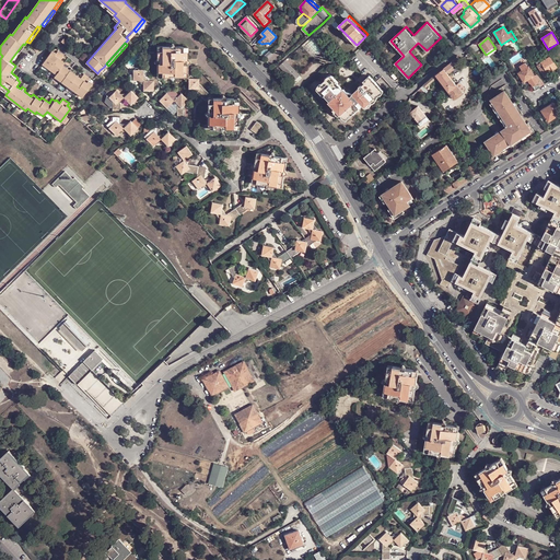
[(25,45),(24,45),(23,44),(12,58),(14,60),(25,45)]
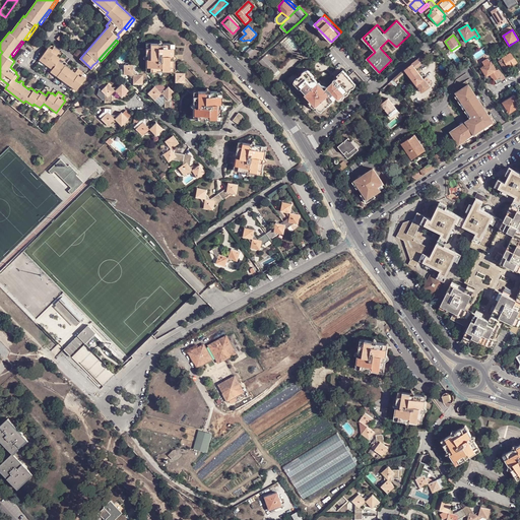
[(172,67),(176,67),(176,60),(179,57),(176,54),(176,48),(171,48),(171,43),(165,43),(163,41),(158,43),(151,43),(151,47),(147,48),(147,54),(144,57),(147,59),(147,67),(151,67),(151,71),(158,71),(160,74),(164,71),(171,72),(172,67)]
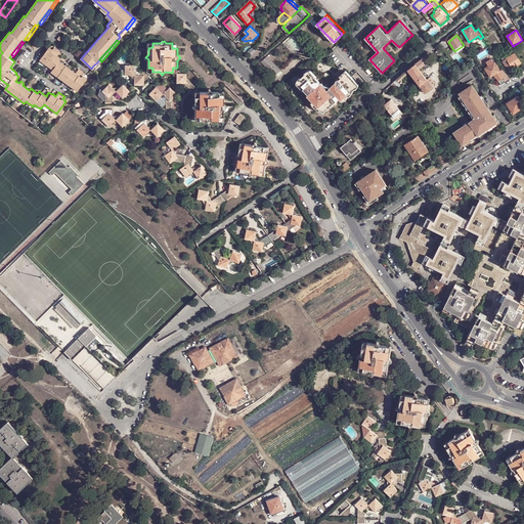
[(62,56),(50,47),(40,60),(51,69),(62,56)]
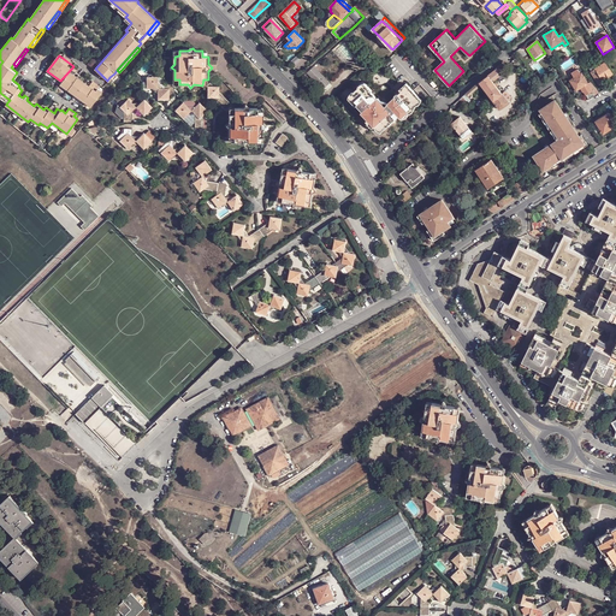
[(603,81),(614,73),(606,63),(596,69),(603,81)]
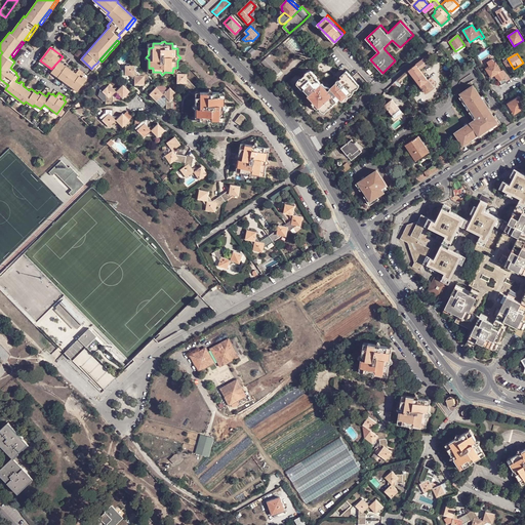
[(268,54),(263,59),(275,74),(281,69),(268,54)]
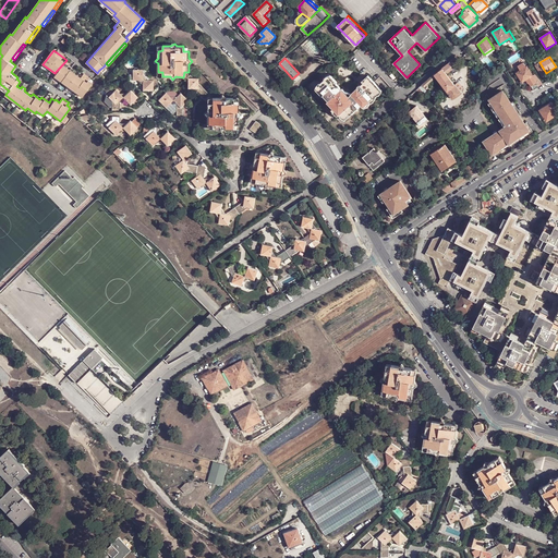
[(450,63),(443,70),(446,73),(447,73),(455,69),(453,68),(453,67),(453,65),(451,62),(450,63)]
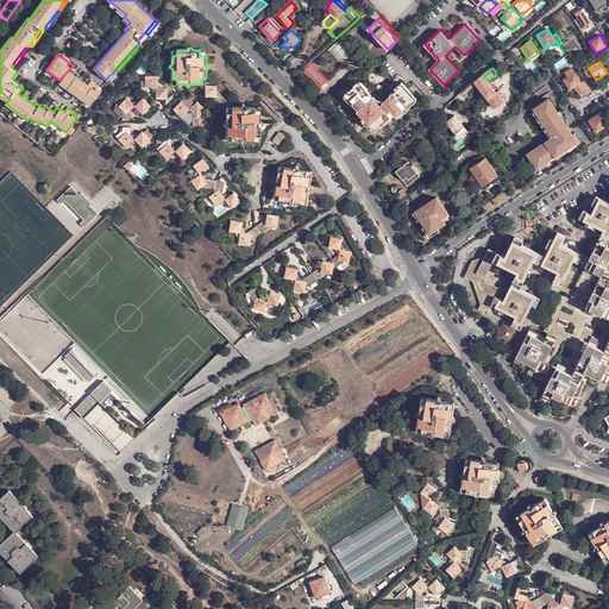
[(590,82),(596,80),(589,68),(588,69),(584,71),(590,82)]
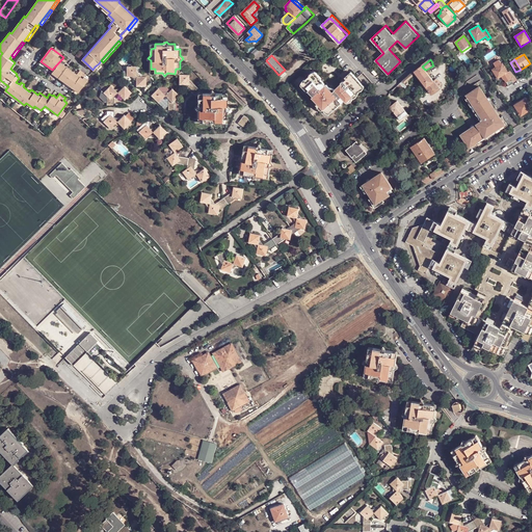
[(501,64),(499,60),(494,63),(496,68),(493,70),(498,78),(502,76),(504,80),(505,80),(509,86),(514,83),(507,73),(508,72),(503,63),(501,64)]
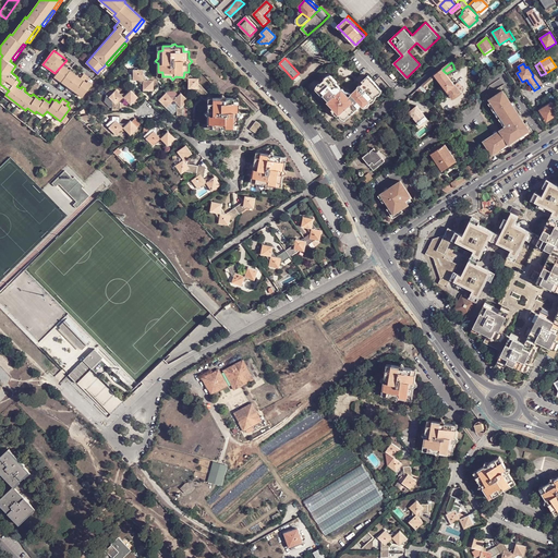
[(83,96),(92,83),(62,64),(53,76),(83,96)]
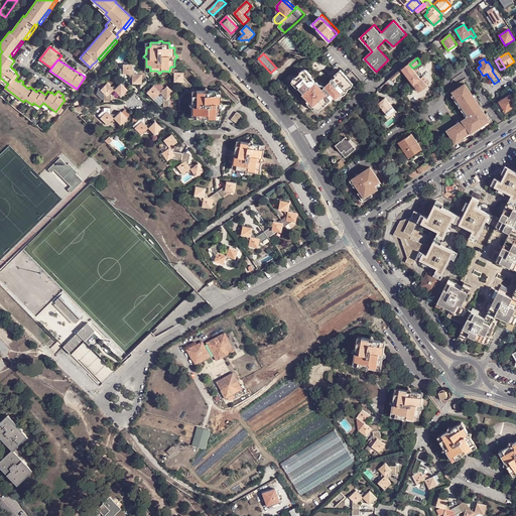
[(130,74),(133,79),(133,84),(142,84),(143,79),(147,75),(143,70),(138,74),(134,69),(134,65),(124,65),(124,74),(130,74)]
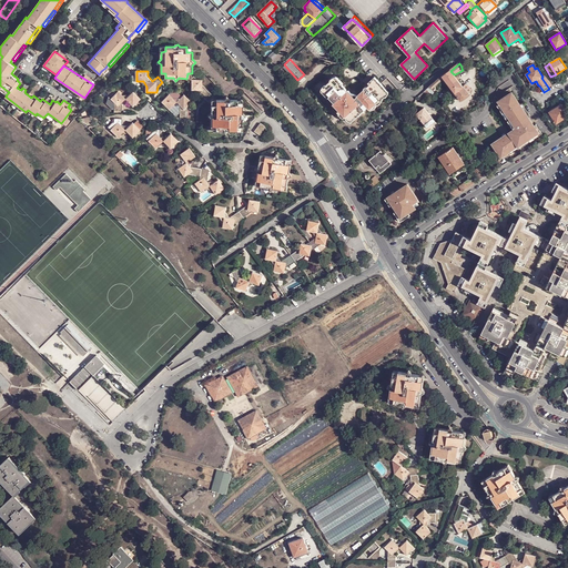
[(462,102),(470,95),(464,87),(454,74),(450,71),(442,78),(444,80),(462,102)]
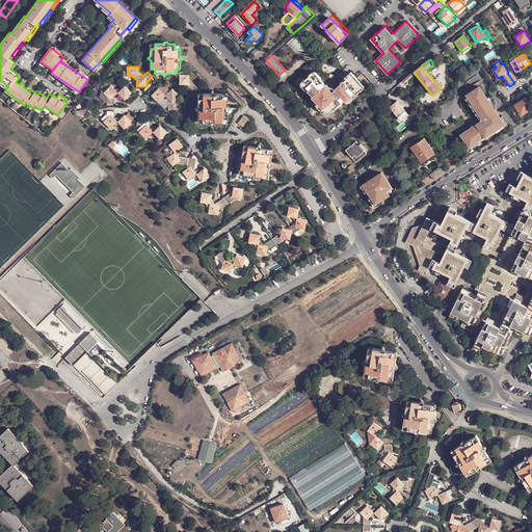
[(181,83),(186,84),(195,94),(201,89),(190,79),(190,74),(185,74),(182,70),(180,69),(179,74),(177,76),(180,79),(181,83)]
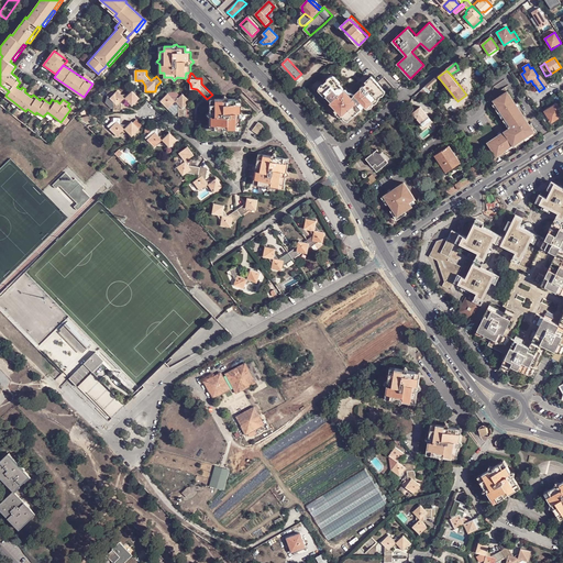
[(341,84),(334,77),(330,81),(331,83),(329,85),(328,86),(326,85),(322,89),(328,95),(329,94),(340,106),(342,108),(341,109),(345,113),(351,119),(365,106),(367,108),(371,103),(370,102),(372,100),(373,101),(379,96),(377,94),(379,91),(381,92),(384,89),(372,76),(365,81),(367,84),(364,86),(363,86),(362,86),(361,87),(361,88),(361,89),(355,95),(352,98),(349,94),(350,92),(346,89),(345,90),(340,85),(341,84)]
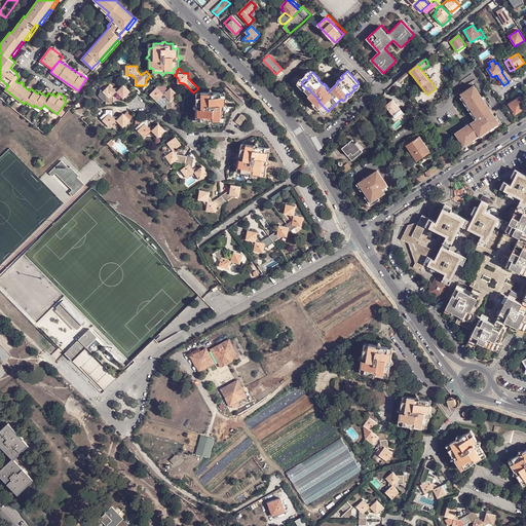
[(400,83),(411,74),(409,72),(409,71),(398,81),(400,83)]
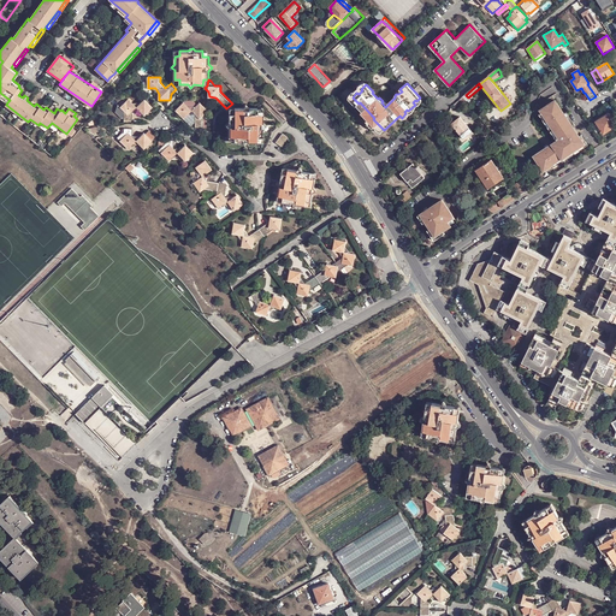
[(134,119),(134,111),(135,111),(142,111),(146,114),(154,107),(146,99),(142,102),(134,104),(130,99),(122,107),(126,111),(125,119),(134,119)]
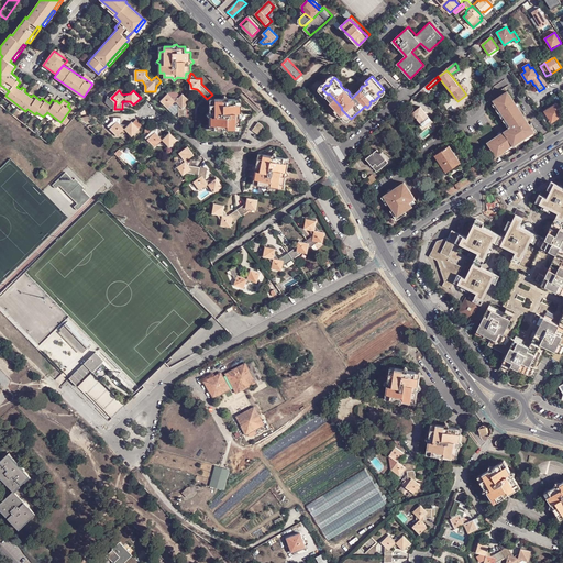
[(526,119),(507,91),(494,101),(495,103),(505,117),(506,119),(510,127),(508,128),(509,129),(487,143),(497,157),(514,145),(520,141),(519,140),(526,135),(527,136),(534,132),(526,119)]
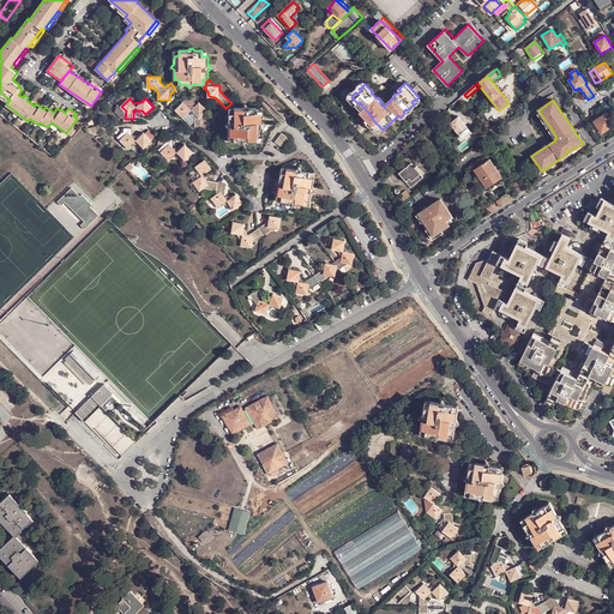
[(188,114),(196,114),(196,127),(204,127),(203,115),(208,110),(200,102),(196,107),(190,107),(185,102),(176,110),(184,119),(188,114)]
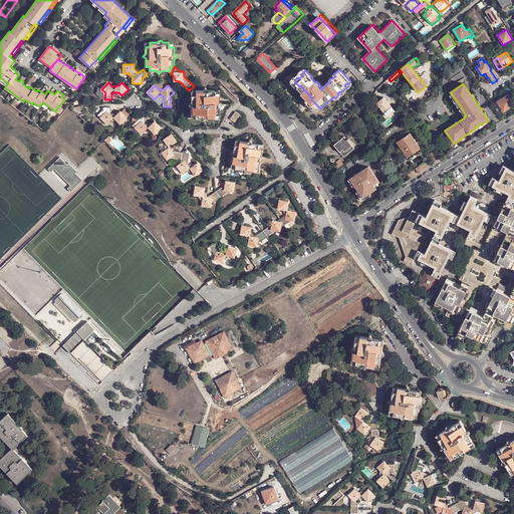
[(204,90),(197,90),(197,94),(193,94),(192,101),(190,104),(192,107),(192,113),(197,113),(197,117),(203,117),(206,120),(209,117),(216,117),(216,113),(220,113),(220,106),(223,103),(221,100),(220,94),(217,94),(217,89),(209,89),(207,87),(204,90)]
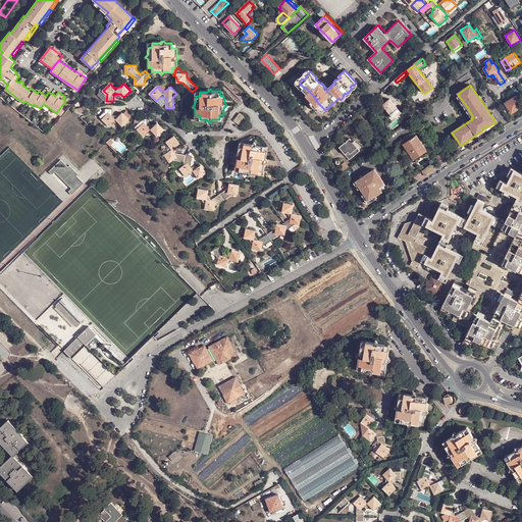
[(457,97),(465,110),(468,108),(459,96),(457,97)]
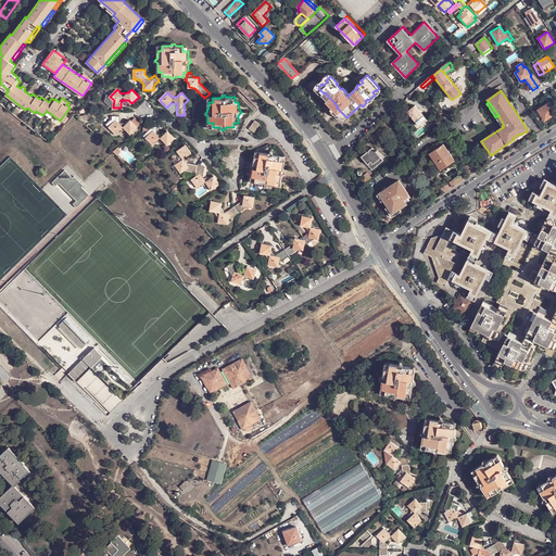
[(555,114),(555,112),(551,103),(539,111),(540,112),(543,117),(545,121),(545,122),(555,114)]
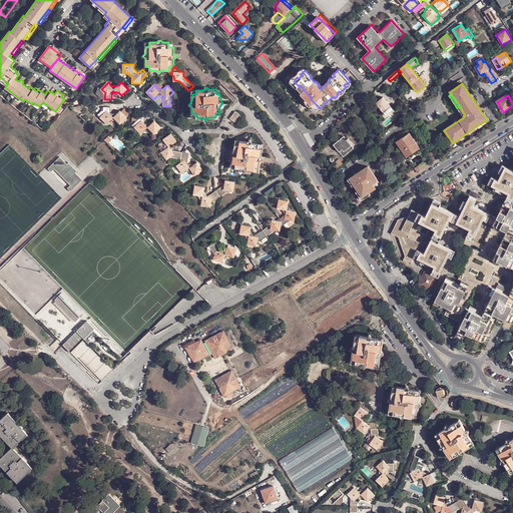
[(310,96),(307,99),(308,101),(307,102),(311,106),(312,105),(315,103),(311,99),(312,98),(310,96)]
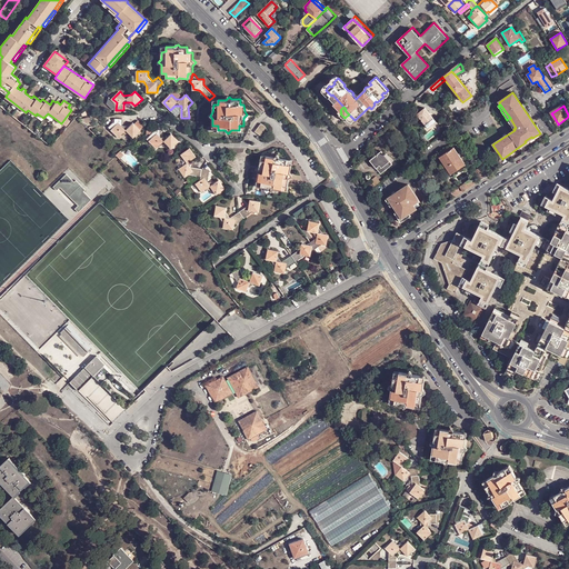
[(436,122),(425,109),(417,116),(428,129),(436,122)]
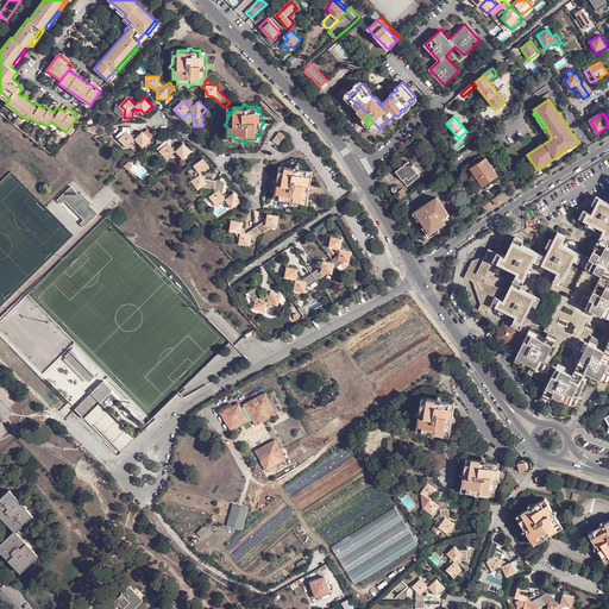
[(563,152),(556,157),(557,161),(582,144),(571,126),(569,129),(578,143),(570,148),(569,146),(562,151),(563,152)]
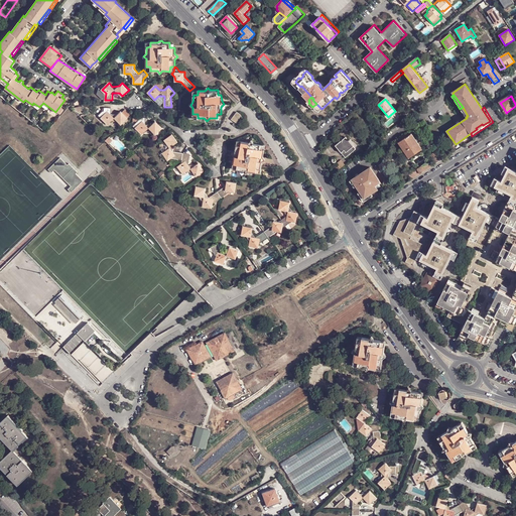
[(105,108),(105,115),(102,118),(108,125),(112,121),(118,121),(122,125),(128,118),(122,111),(119,114),(112,115),(112,108),(105,108)]
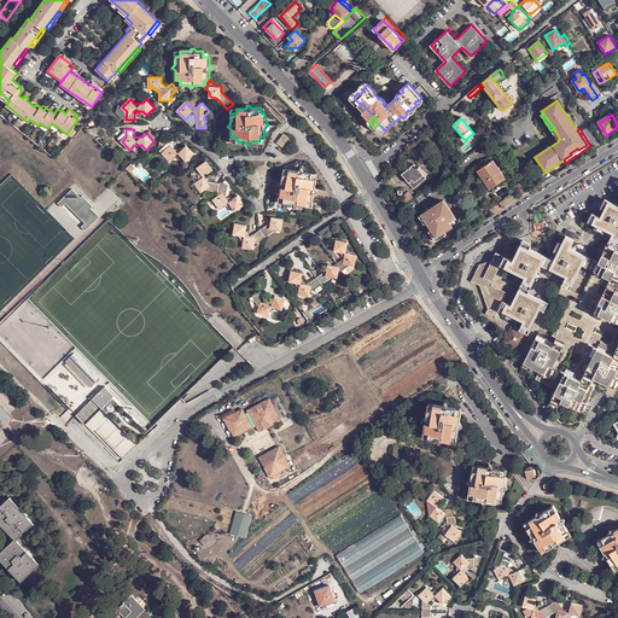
[(285,134),(279,143),(285,146),(291,139),(290,138),(289,135),(285,134)]
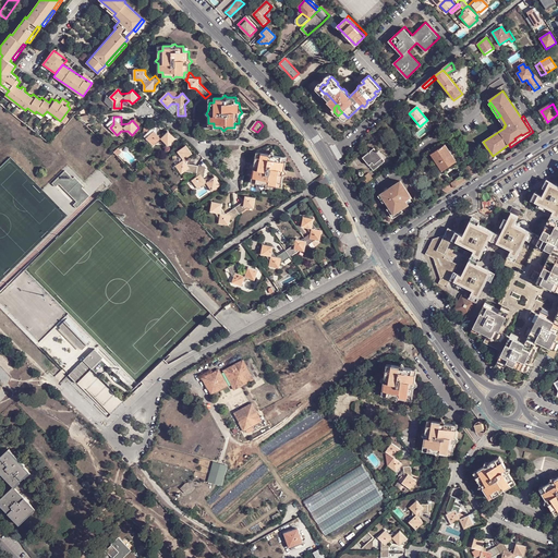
[(166,135),(158,135),(158,128),(150,126),(150,134),(147,138),(154,145),(161,138),(165,142),(169,146),(176,138),(169,131),(166,135)]
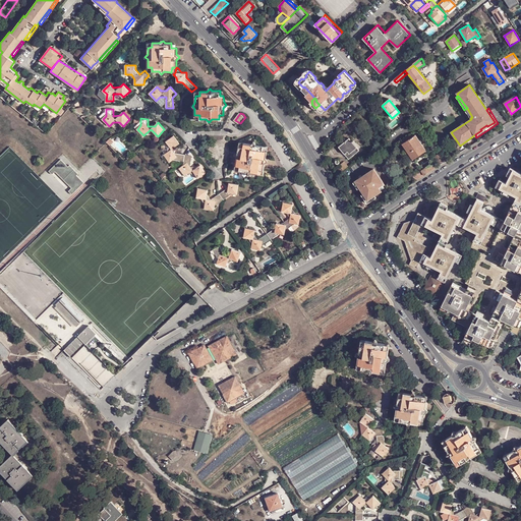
[(416,136),(403,145),(413,161),(427,152),(416,136)]
